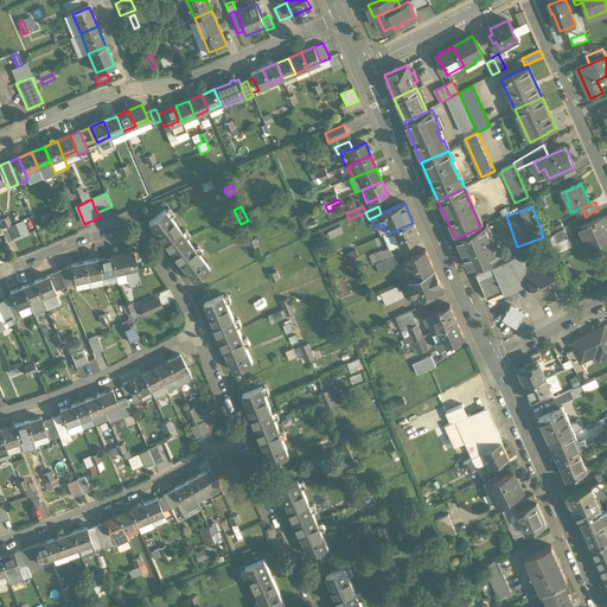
[(209,269),(164,211),(148,223),(193,282),(209,269)]
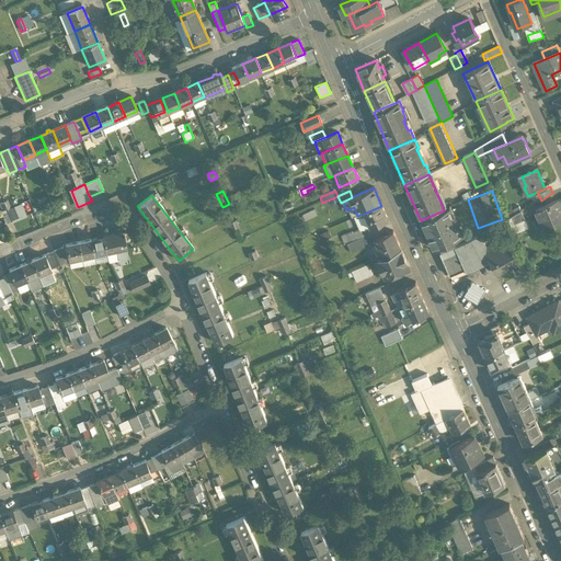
[(560,212),(557,203),(536,212),(539,221),(541,220),(546,229),(560,222),(560,215),(560,213),(560,212)]
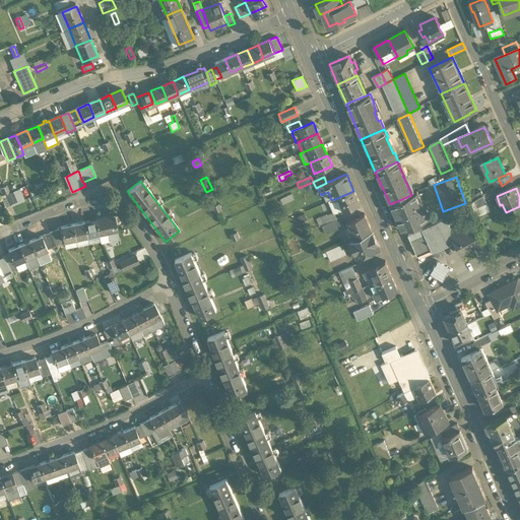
[(353,191),(337,198),(343,211),(360,204),(353,191)]
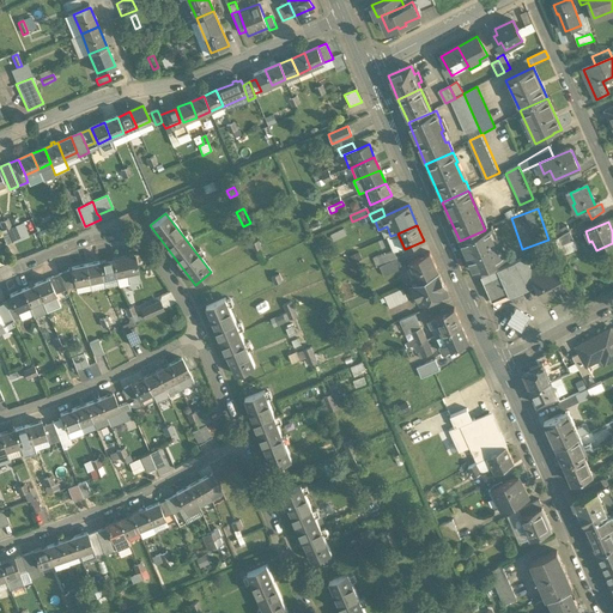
[(13,242),(7,229),(1,231),(6,246),(13,242)]
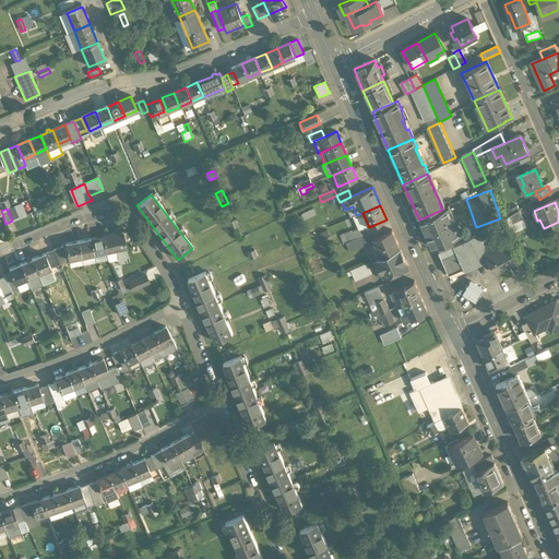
[(442,210),(419,219),(431,249),(459,237),(452,222),(451,223),(444,209),(442,210)]
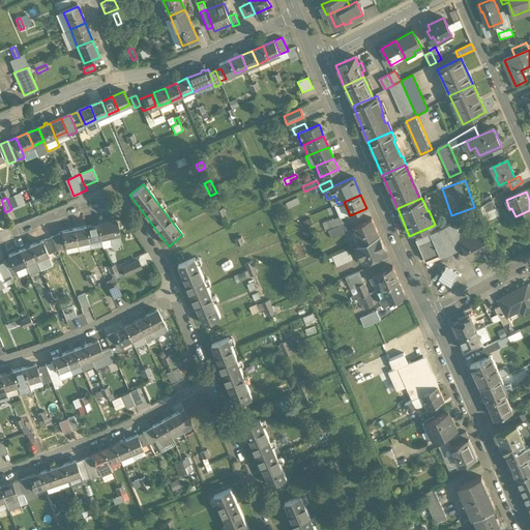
[(493,200),(482,206),(486,212),(496,208),(493,200)]
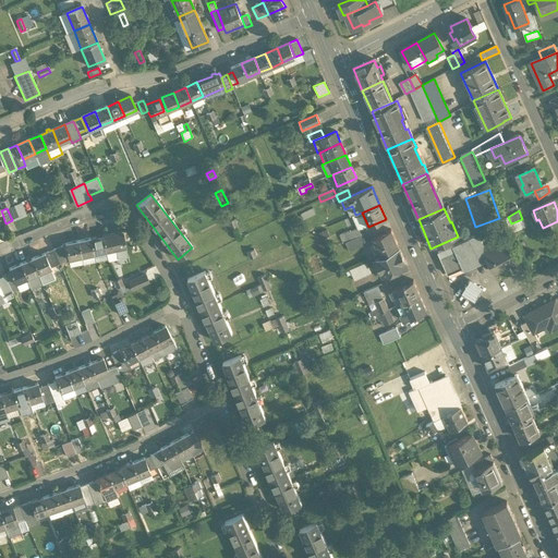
[(235,220),(228,222),(231,230),(238,227),(235,220)]
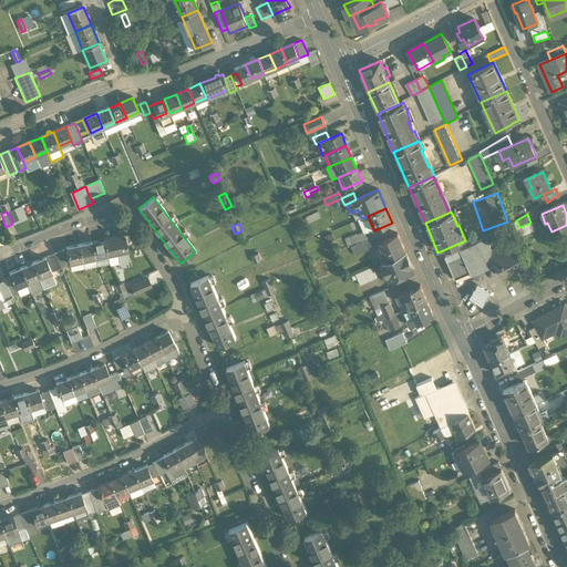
[(364,233),(353,237),(353,236),(348,238),(352,247),(368,240),(364,233)]
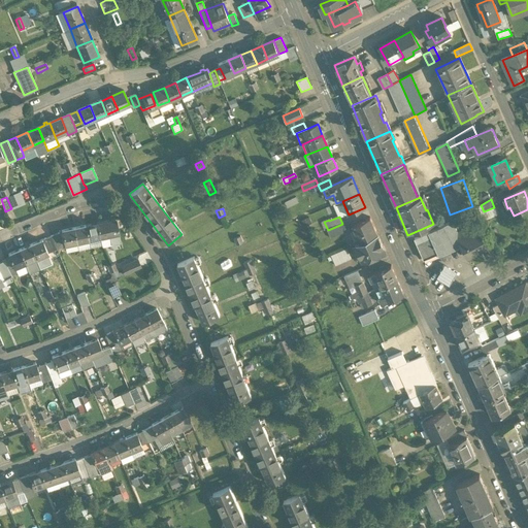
[(370,219),(352,226),(359,243),(377,235),(370,219)]
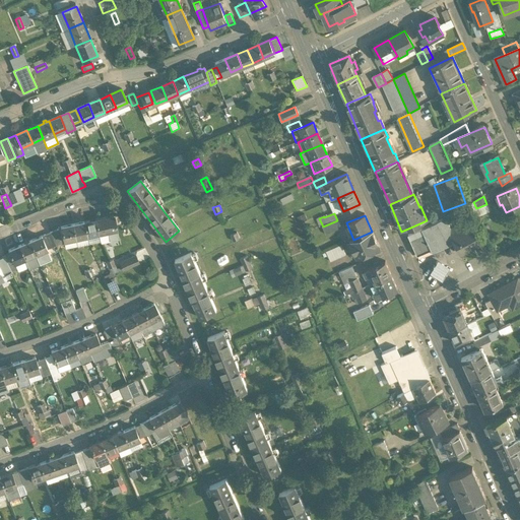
[(113,216),(95,220),(99,234),(108,232),(110,242),(118,240),(113,216)]
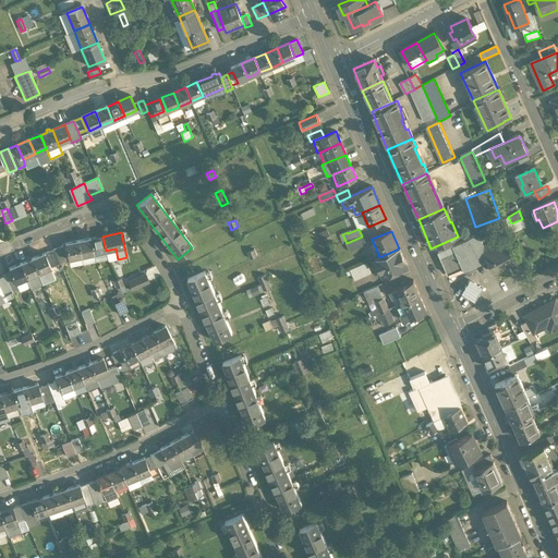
[(477,234),(474,237),(468,240),(480,262),(485,257),(483,252),(483,244),(477,234)]
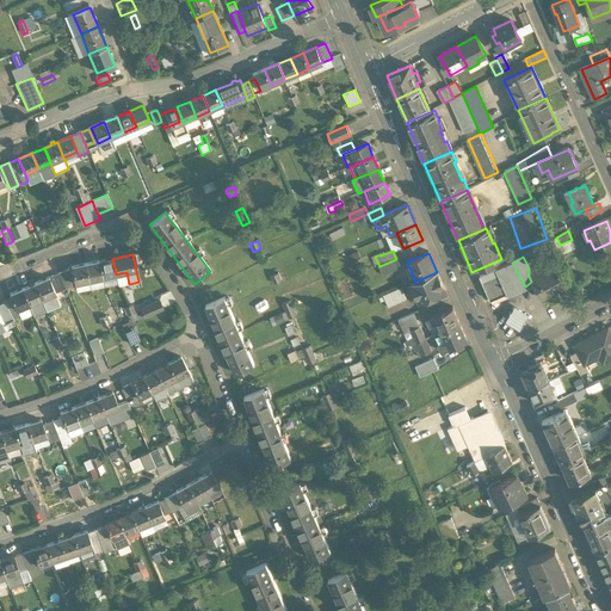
[(112,259),(99,261),(103,278),(116,275),(112,259)]
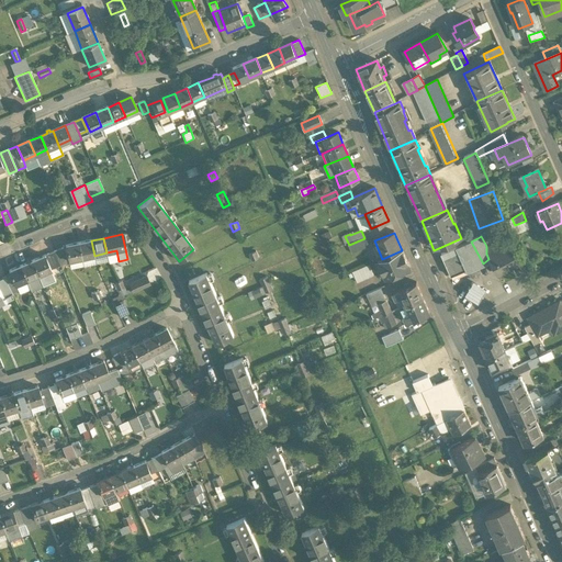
[(349,245),(348,245),(351,255),(368,247),(364,238),(349,245)]
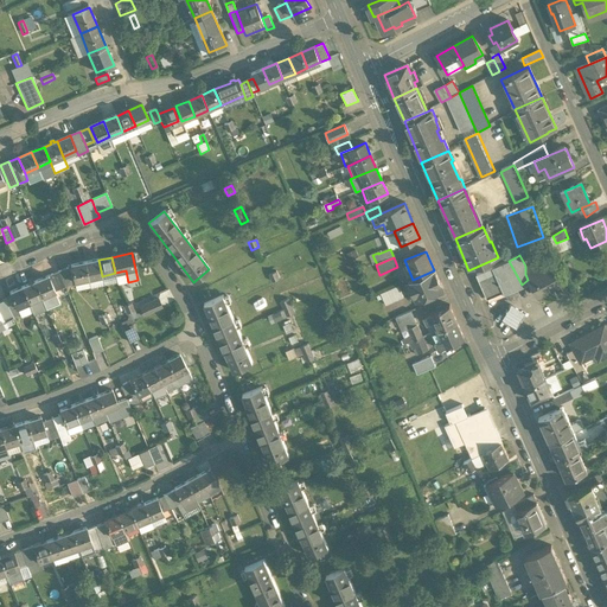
[(98,260),(84,262),(88,279),(102,276),(98,260)]
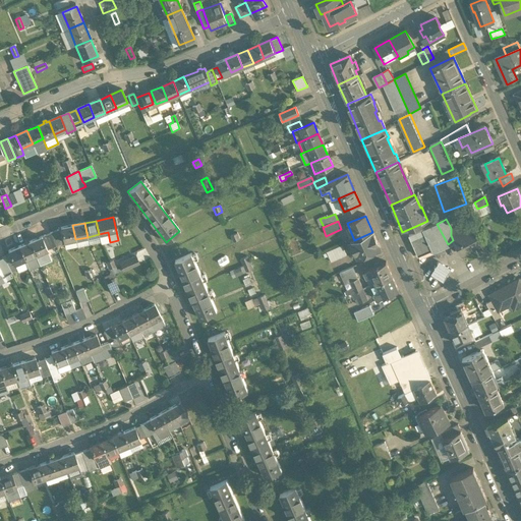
[(437,224),(414,233),(416,239),(411,241),(418,256),(430,251),(431,252),(448,245),(448,244),(437,224)]
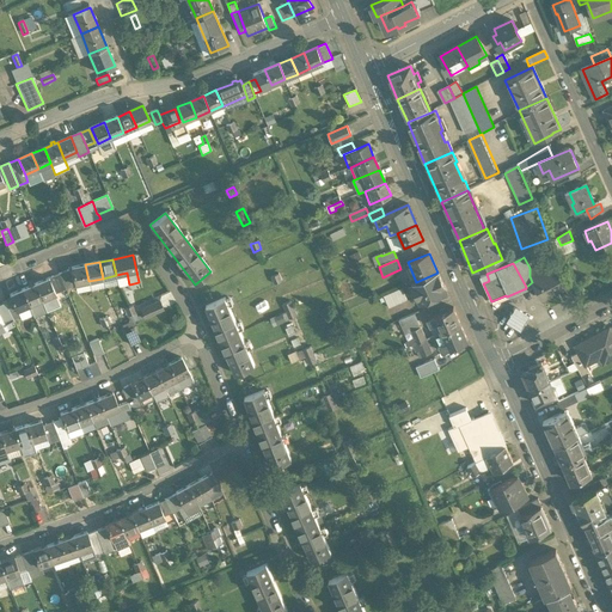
[(85,264),(71,268),(74,285),(89,281),(85,264)]
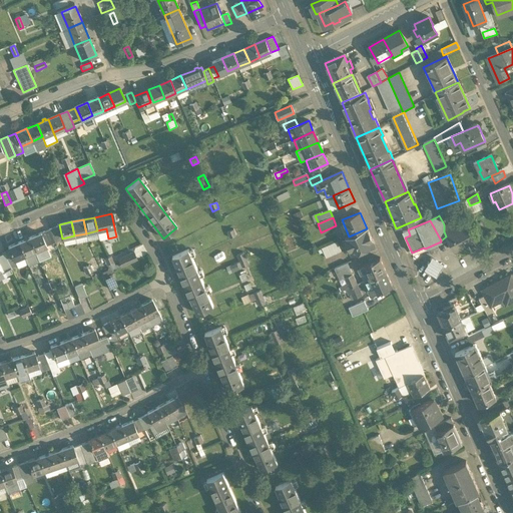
[(465,223),(451,230),(450,228),(444,231),(446,236),(450,242),(454,250),(467,243),(466,242),(471,238),(468,231),(469,230),(465,223)]
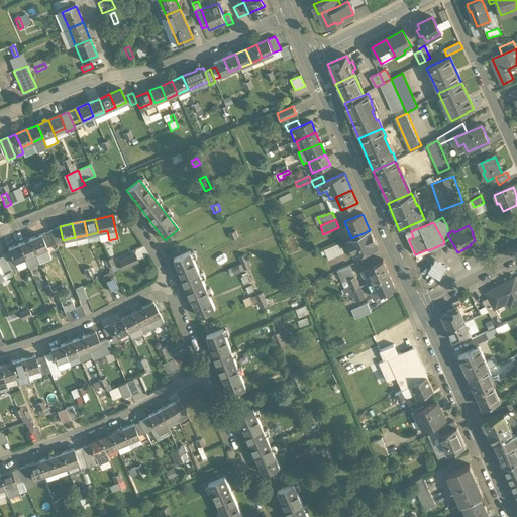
[(61,242),(58,228),(50,231),(56,244),(61,242)]
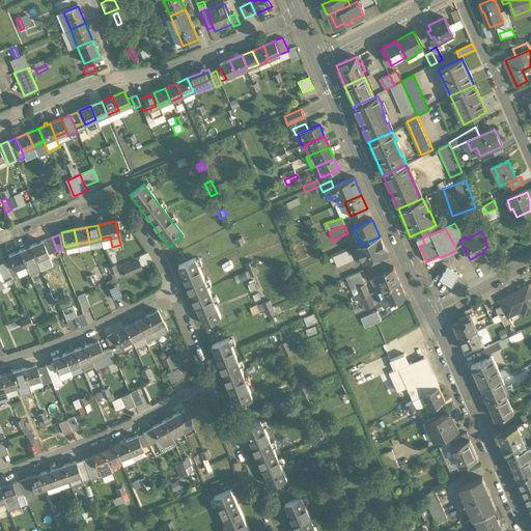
[(361,245),(357,247),(364,263),(387,254),(380,236),(361,245)]
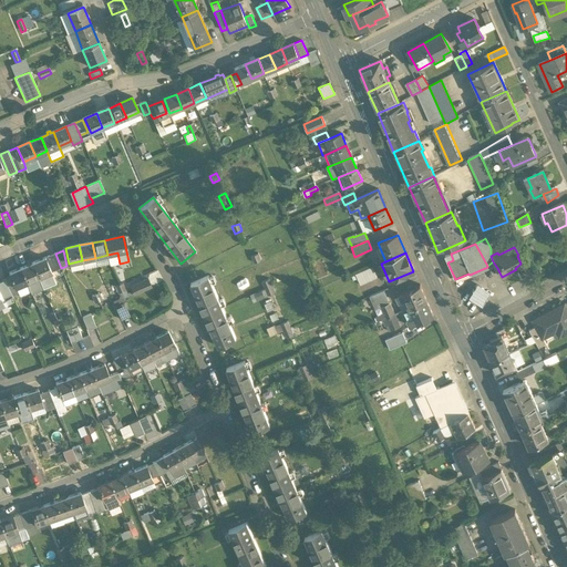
[(55,254),(48,257),(53,271),(61,268),(55,254)]
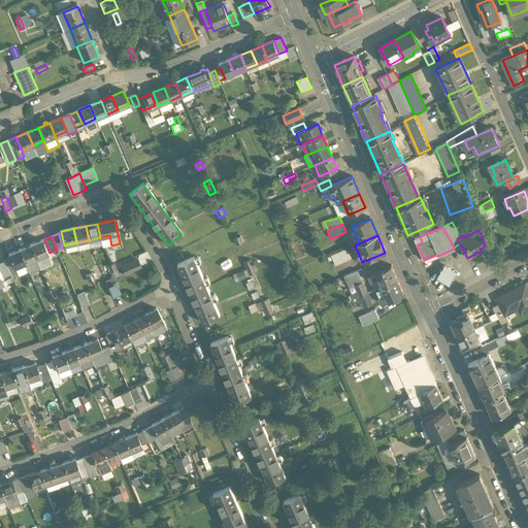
[(240,236),(234,239),(237,245),(243,243),(240,236)]
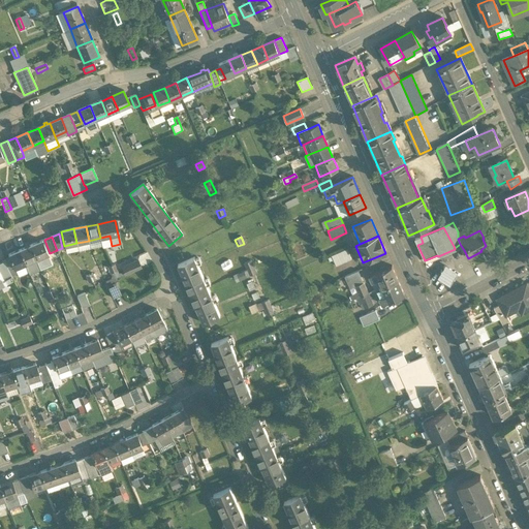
[(41,241),(30,246),(36,259),(48,254),(41,241)]
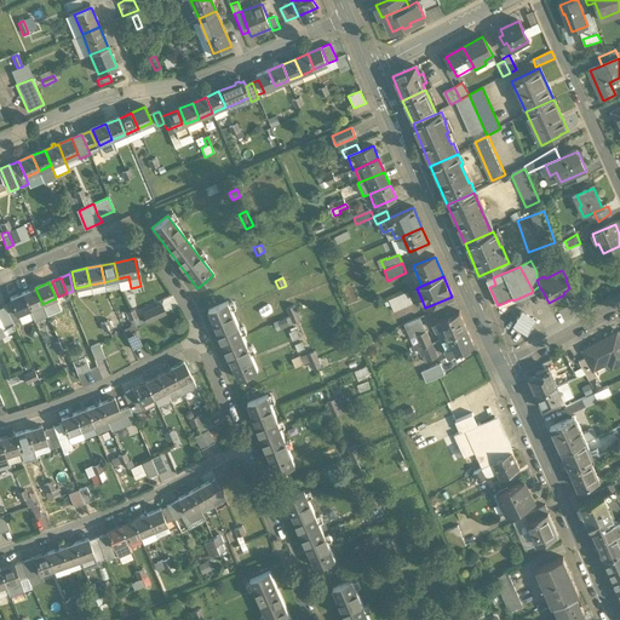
[(35,288),(23,293),(29,309),(42,304),(35,288)]
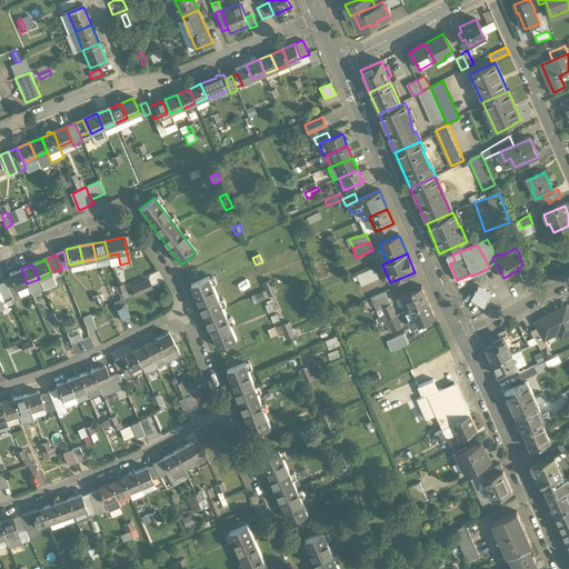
[(372,268),(356,276),(361,287),(378,280),(372,268)]
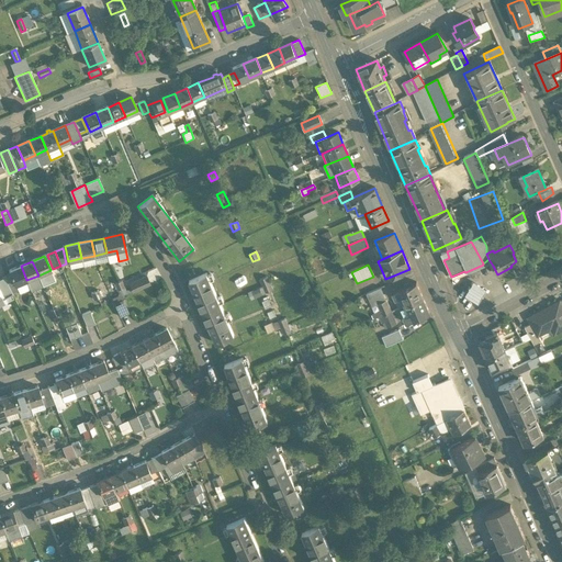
[(21,266),(9,271),(10,276),(14,285),(15,285),(26,280),(21,266)]
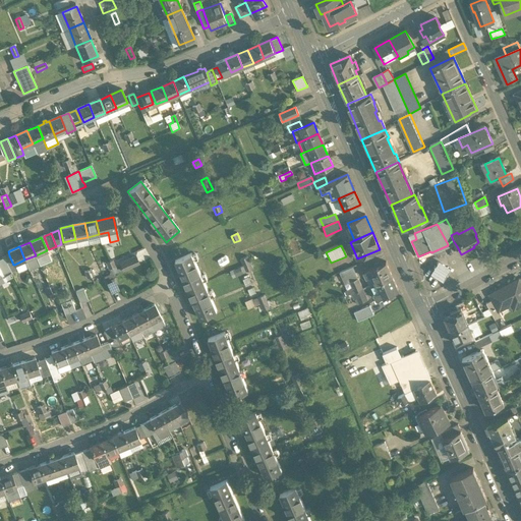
[(217,312),(191,254),(175,261),(200,319),(217,312)]
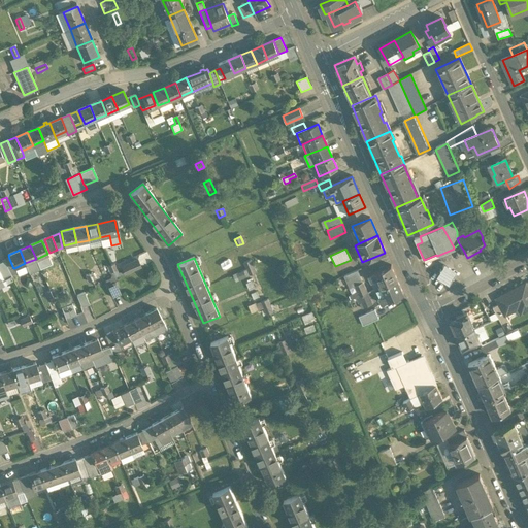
[(13,268),(9,259),(4,261),(11,275),(17,272),(14,268),(13,268)]
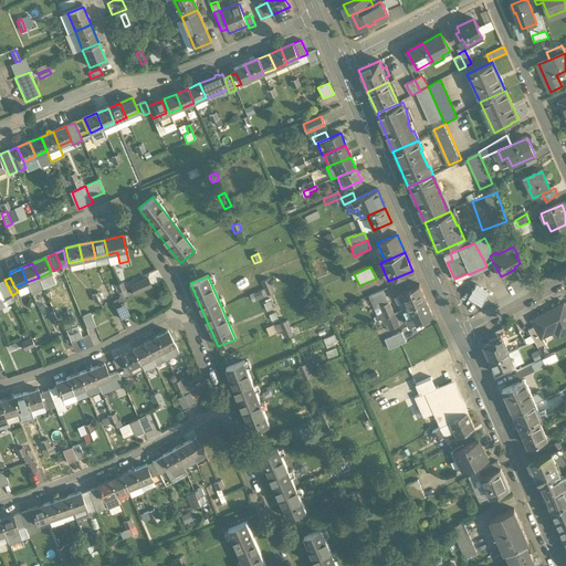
[(147,279),(130,286),(134,294),(150,287),(147,279)]
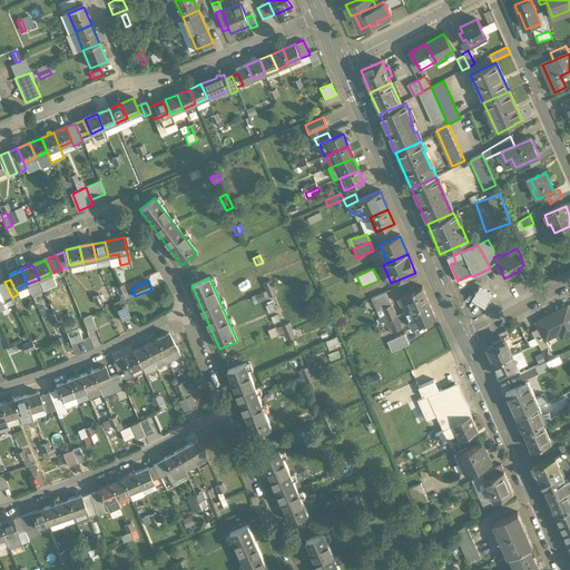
[(271,281),(264,284),(269,297),(276,295),(271,281)]
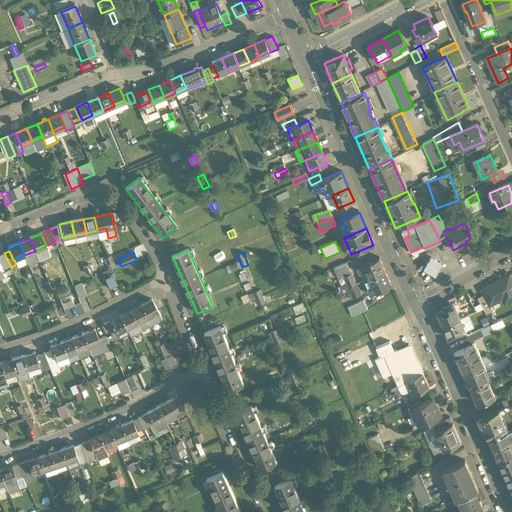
[(4,253),(0,255),(0,264),(5,273),(12,269),(11,267),(4,253)]
